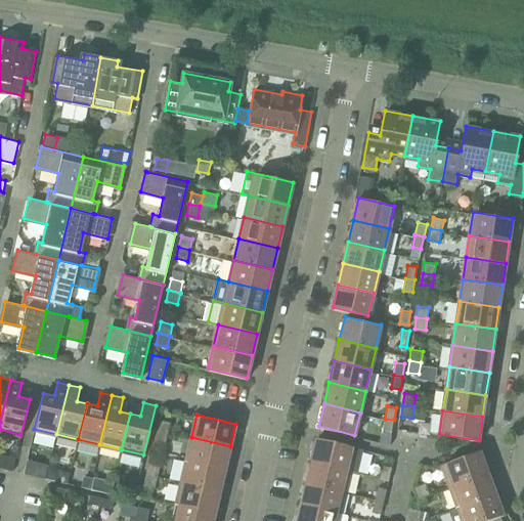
[(171,421),(159,418),(157,429),(168,432),(171,421)]
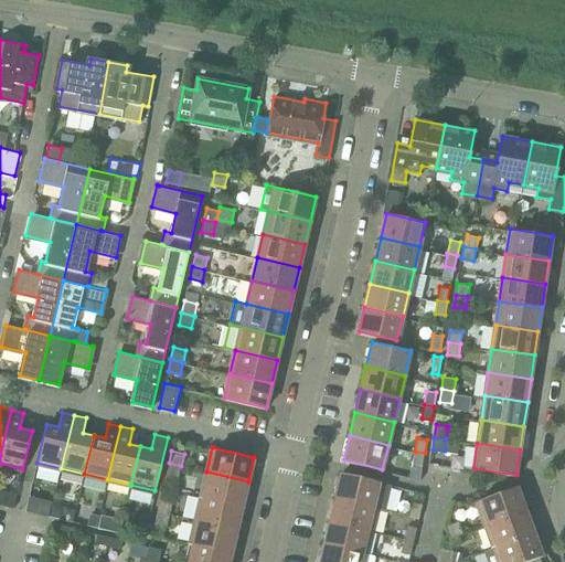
[(425,453),(415,452),(413,465),(423,467),(425,453)]
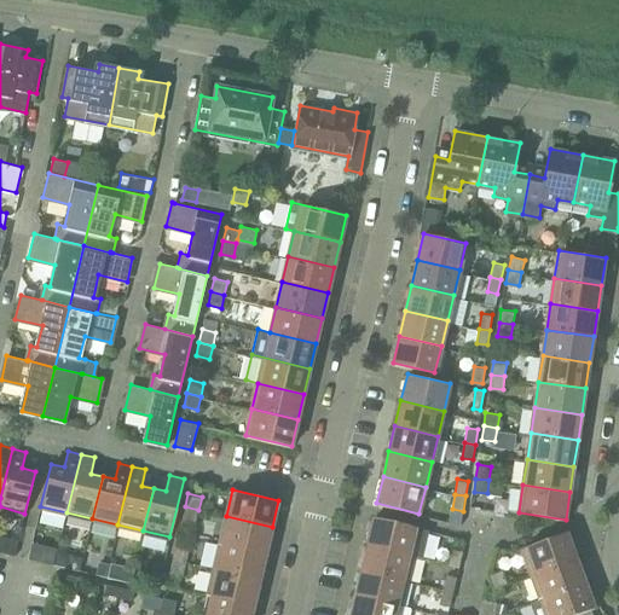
[(198,510),(185,506),(181,520),(195,523),(198,510)]
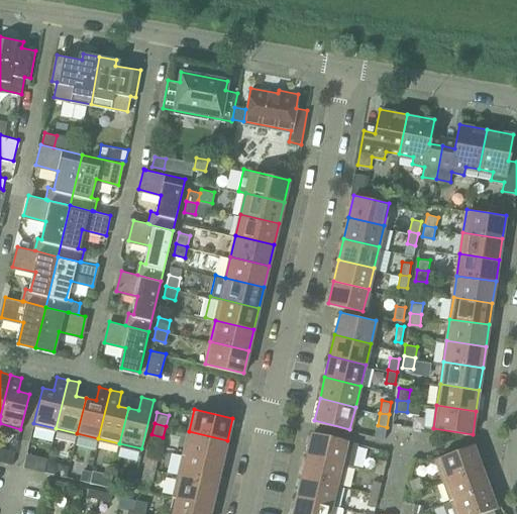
[(189,431),(184,452),(222,461),(227,440),(189,431)]
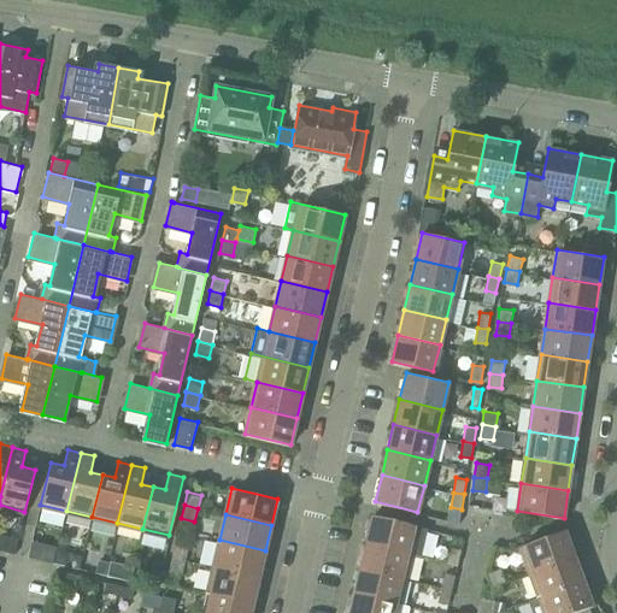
[(372,514),(366,541),(412,552),(422,554),(428,528),(372,514)]
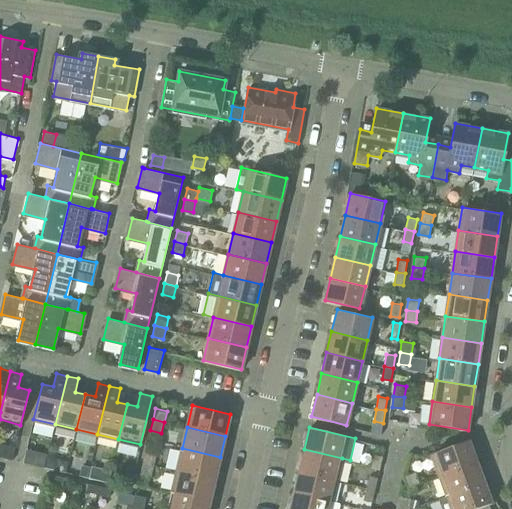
[(432,453),(440,474),(477,461),(469,439),(432,453)]
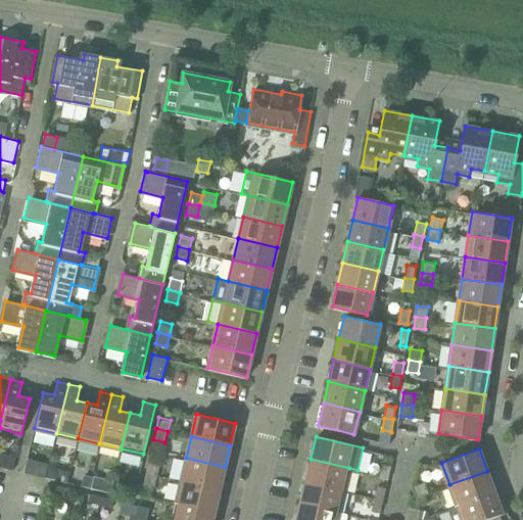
[(186,458),(181,479),(220,488),(225,467),(186,458)]
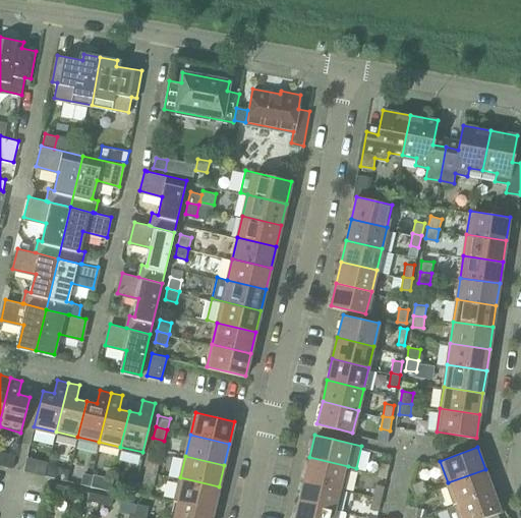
[(309,457),(304,478),(343,487),(348,466),(309,457)]
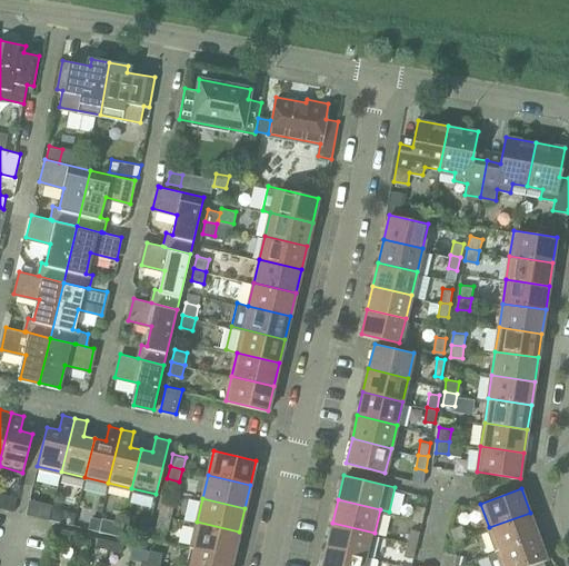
[(39,500),(36,515),(48,517),(51,504),(39,500)]
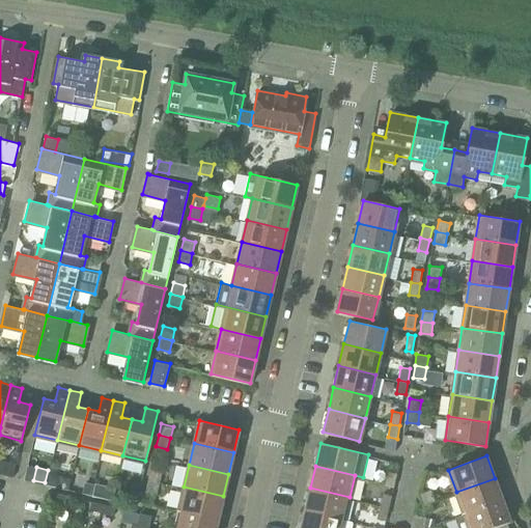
[(150,467),(148,478),(160,481),(163,470),(150,467)]
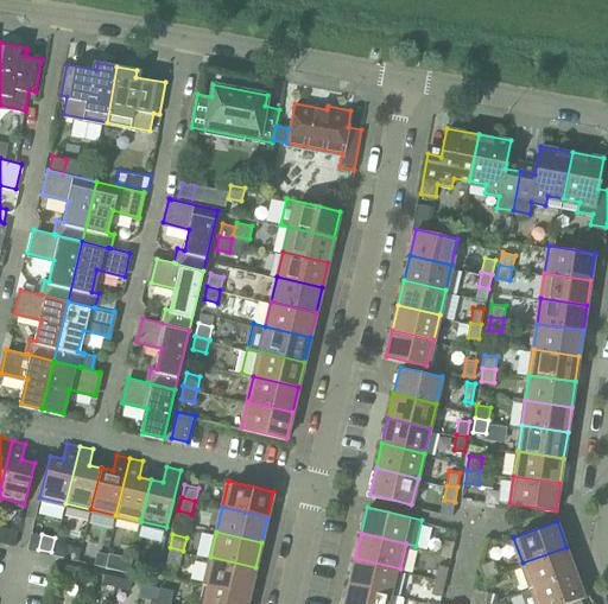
[(441,553),(451,555),(455,540),(444,538),(441,553)]
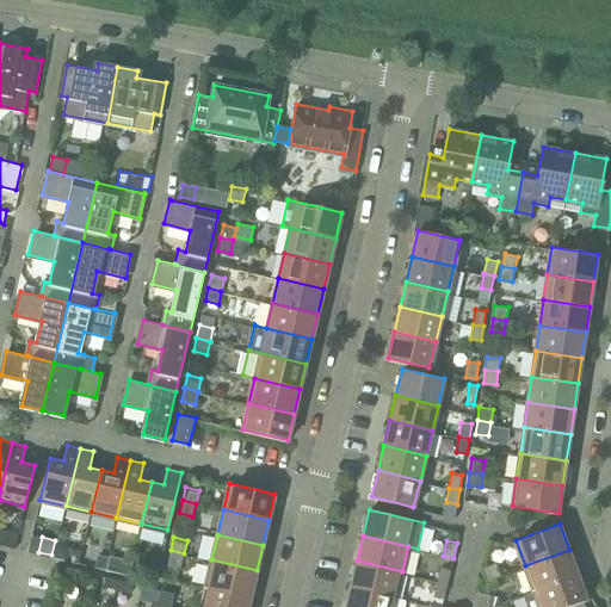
[(67,557),(79,561),(81,549),(71,546),(67,557)]
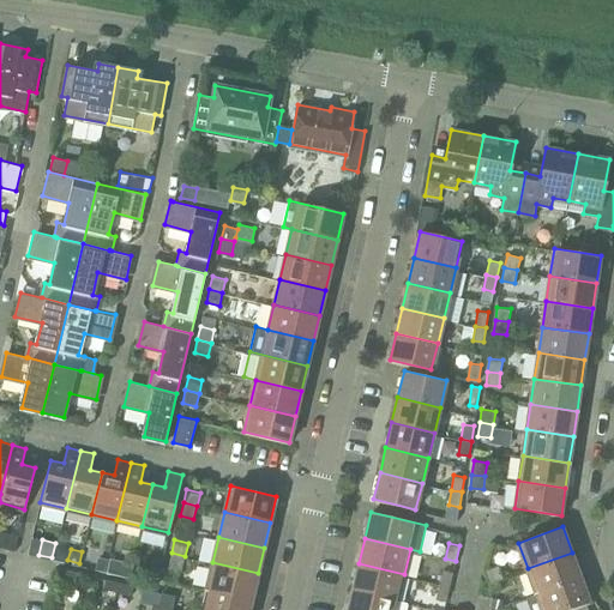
[(185,556),(172,553),(168,566),(181,569),(185,556)]
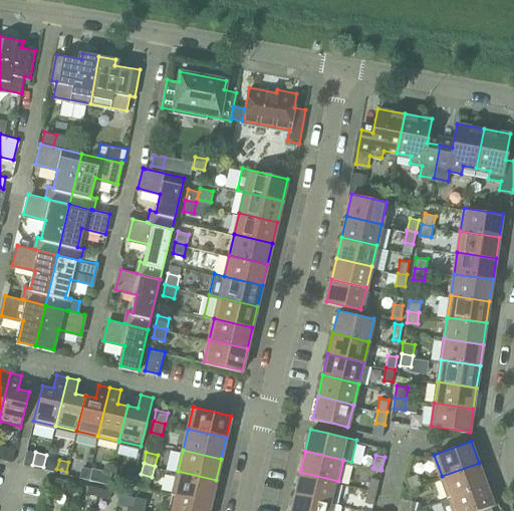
[(442,476),(449,496),(486,483),(479,463),(442,476)]
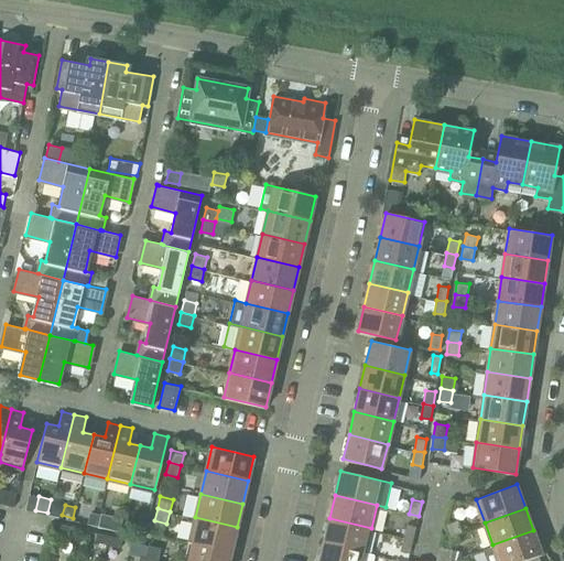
[(86,521),(95,522),(97,513),(89,511),(86,521)]
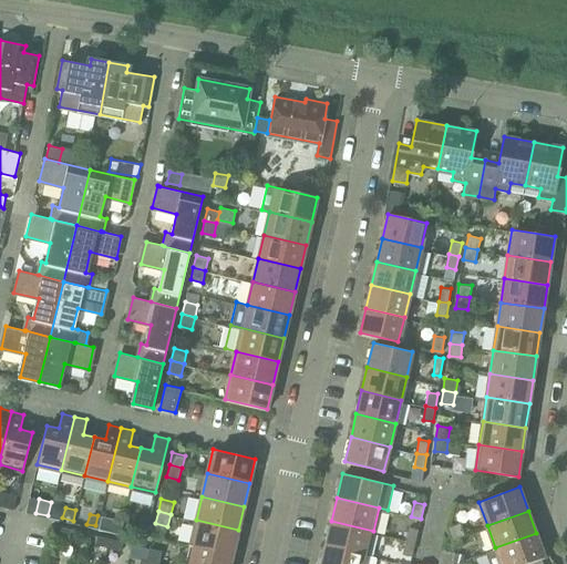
[(110,518),(106,530),(120,533),(123,521),(110,518)]
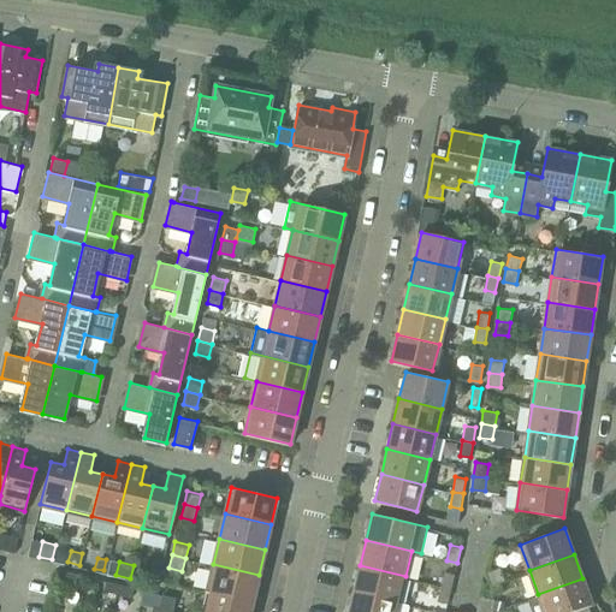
[(213,564),(207,589),(253,601),(259,575),(213,564)]
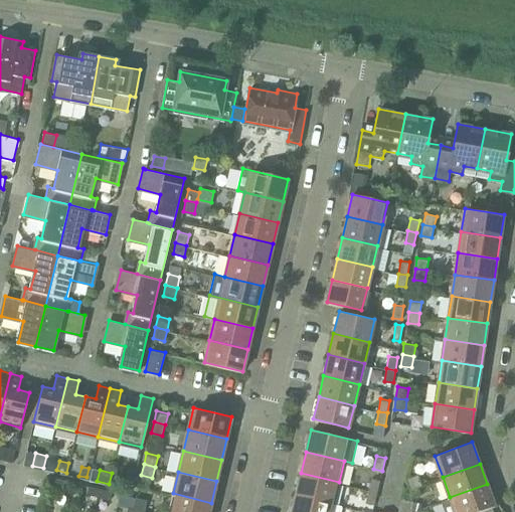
[(301,473),(296,494),(334,503),(339,482),(301,473)]
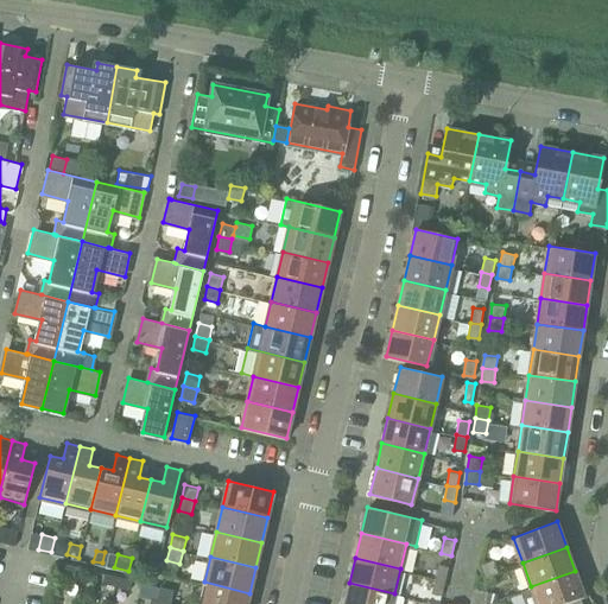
[(481,564),(486,577),(499,572),(494,559),(481,564)]
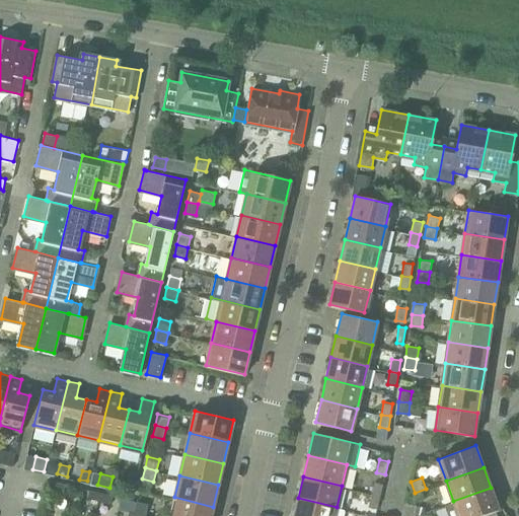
[(65,483),(54,481),(52,488),(64,491),(65,483)]
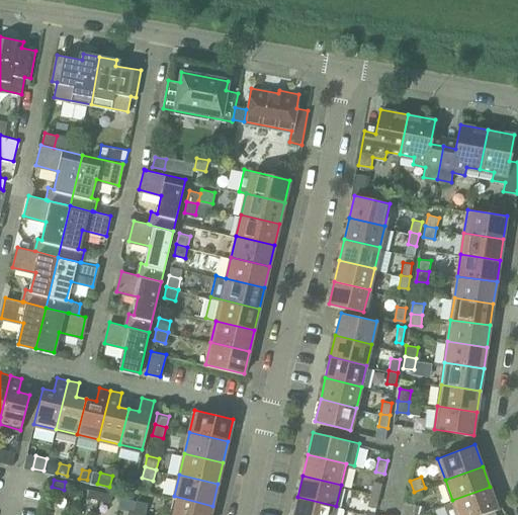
[(373,480),(370,492),(379,495),(382,482),(373,480)]
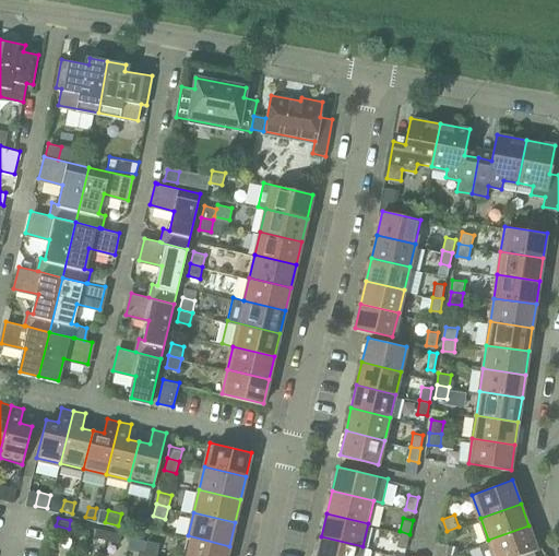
[(516,555),(522,554),(534,549),(537,548),(528,525),(488,540),(480,543),(484,555),(516,555)]
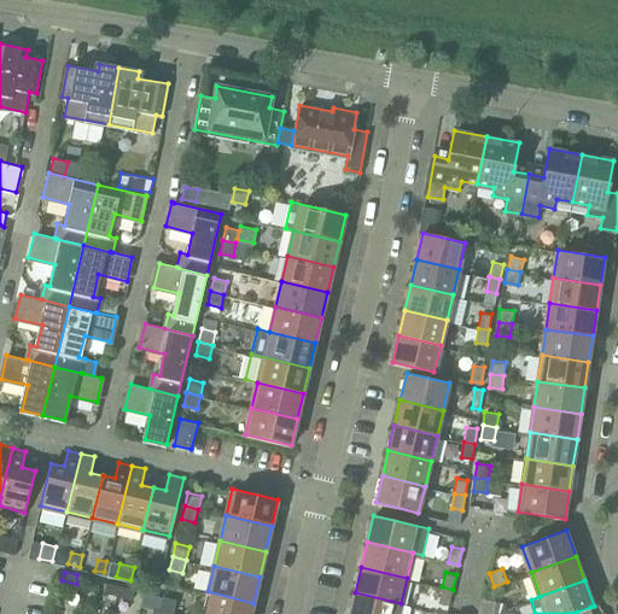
[(105,591),(118,595),(121,585),(106,582),(105,591)]
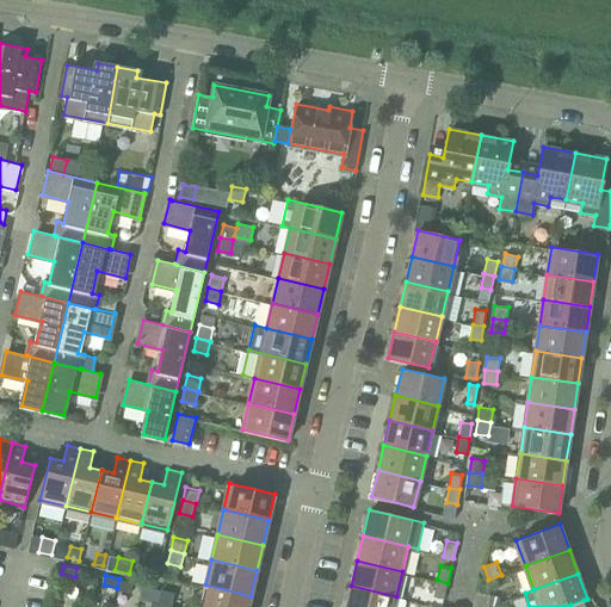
[(119,578),(117,588),(130,590),(133,582),(119,578)]
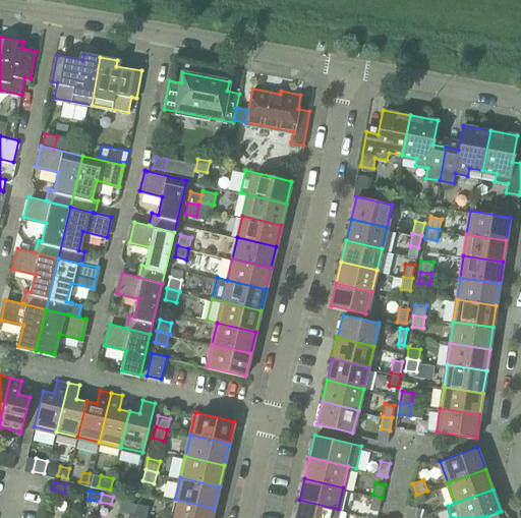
[(382,498),(372,495),(369,508),(379,510),(382,498)]
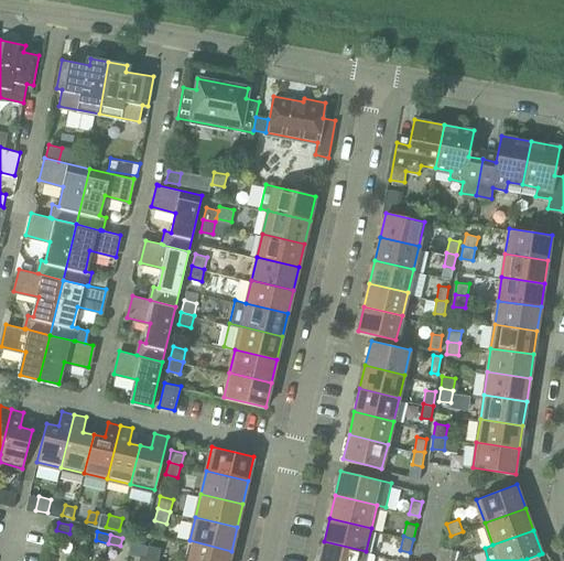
[(145,557),(149,543),(133,540),(131,552),(140,554),(145,557)]
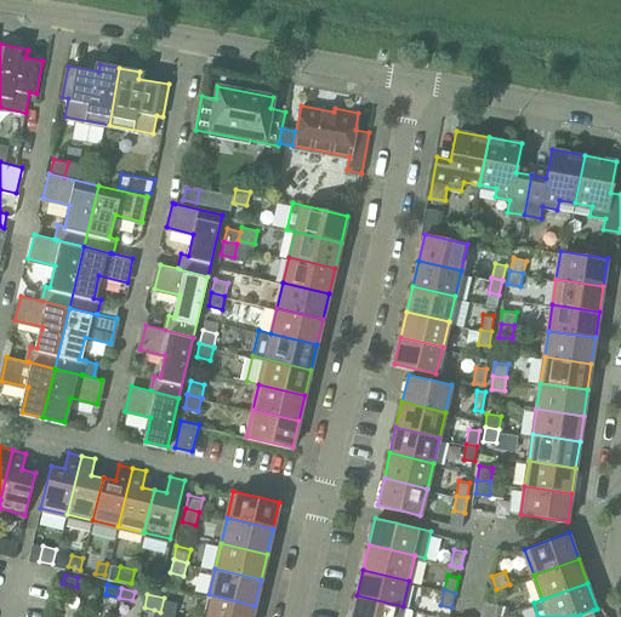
[(251,616),(255,606),(209,594),(203,616),(251,616)]
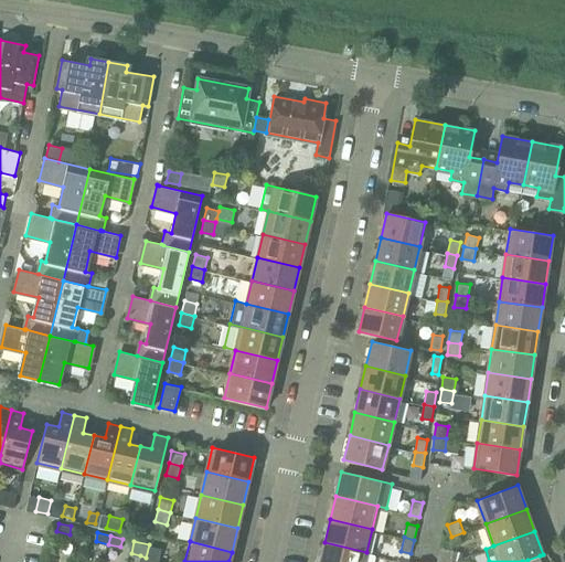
[(324,542),(319,561),(372,561),(375,554),(366,552),(324,542)]
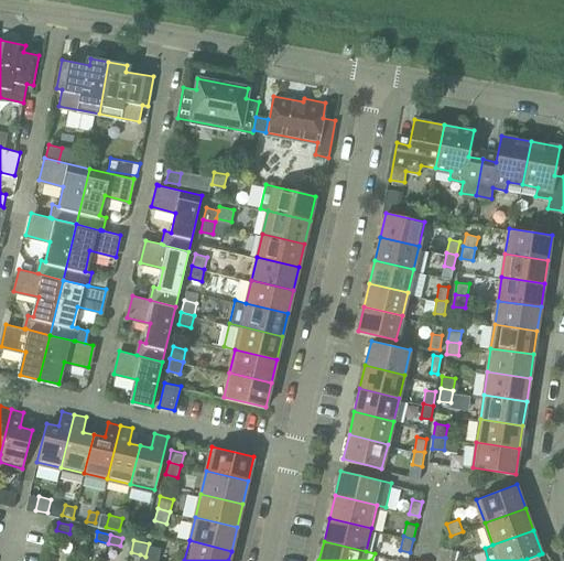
[(149,543),(145,557),(153,558),(159,559),(161,547),(149,543)]
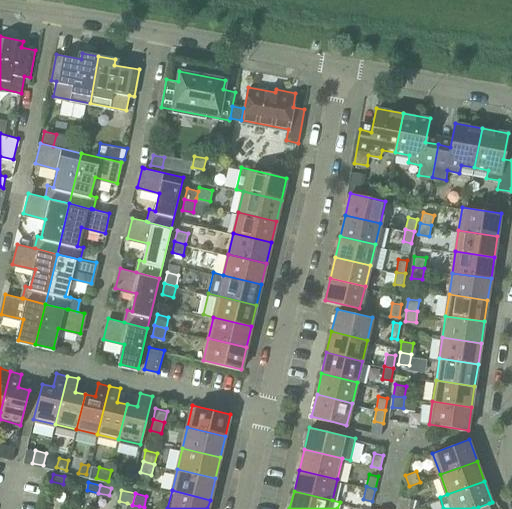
[(400,495),(398,506),(409,508),(411,498),(400,495)]
